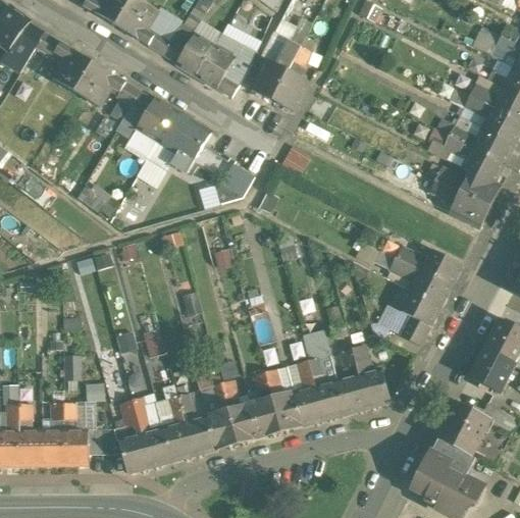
[(96,0),(96,1),(94,0),(85,0),(82,5),(113,26),(128,0),(96,0)]
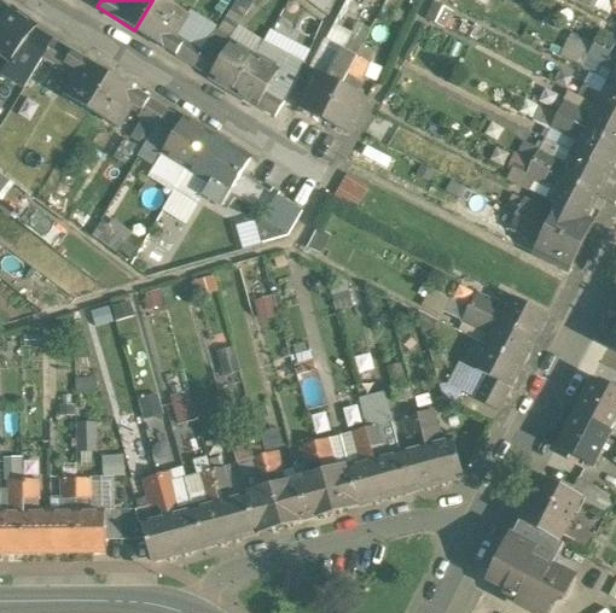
[(185,11),(167,0),(152,0),(134,30),(173,53),(179,42),(169,36),(185,11)]
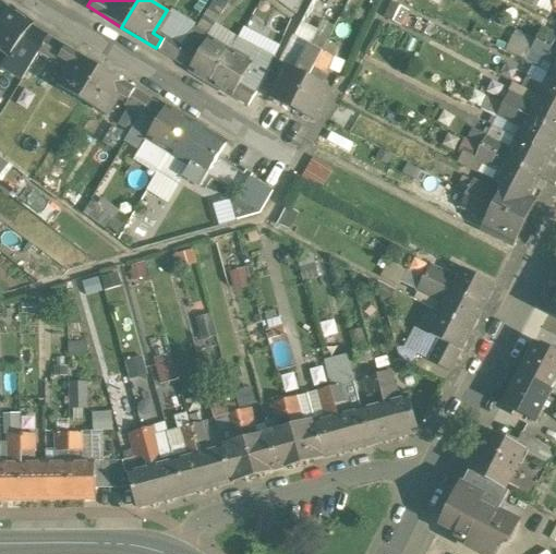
[(383,12),(400,21),(408,7),(396,0),(388,0),(383,12)]
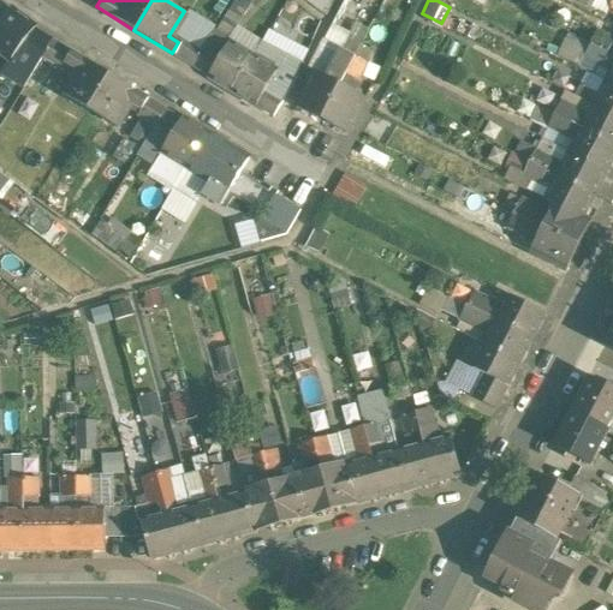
[(10,7),(0,19),(0,51),(9,57),(19,42),(31,27),(33,24),(10,7)]
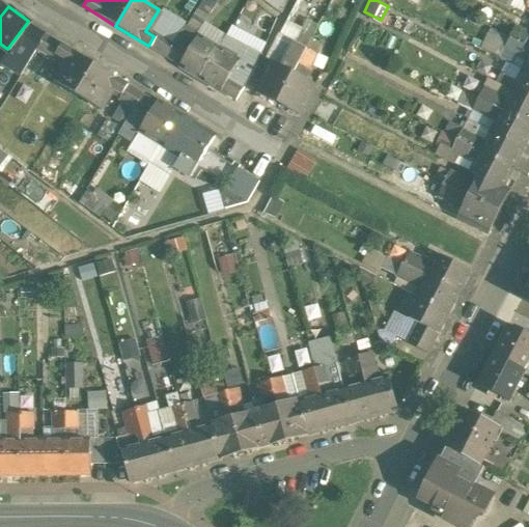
[(295,35),(301,24),(286,17),(280,29),(295,35)]
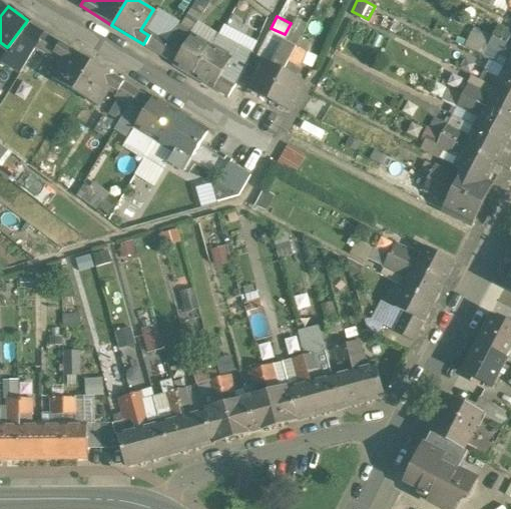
[(41,31),(26,22),(16,35),(32,45),(41,31)]
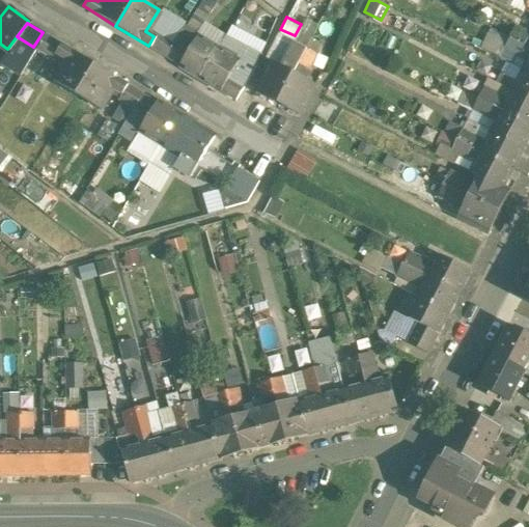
[(528,31),(513,24),(507,35),(528,46),(528,31)]
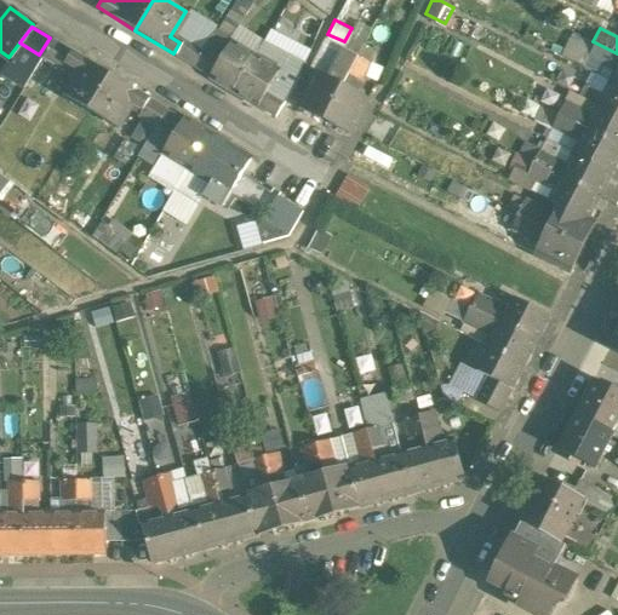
[(201,49),(183,36),(179,42),(173,53),(192,64),(201,49)]
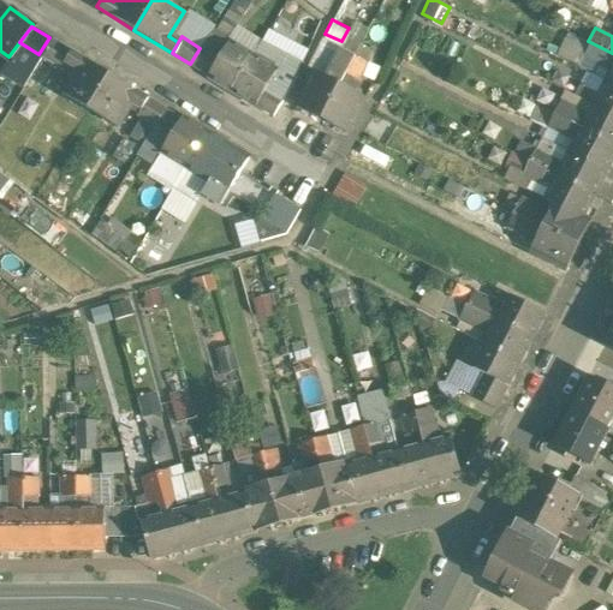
[(69,49),(49,37),(39,54),(59,66),(63,60),(69,49)]
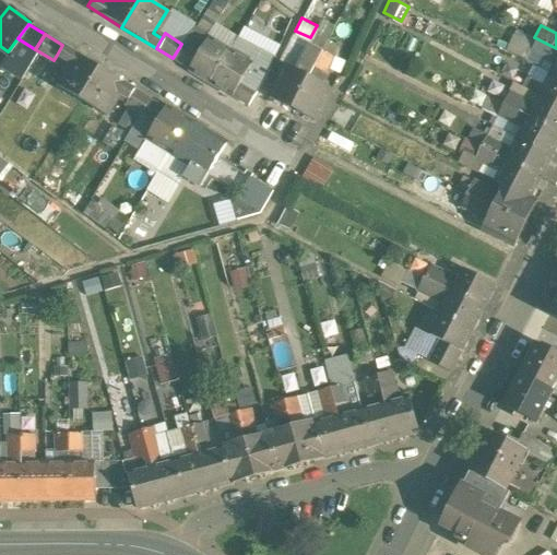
[(308,43),(292,35),(280,59),(284,65),(285,65),(295,69),(308,43)]
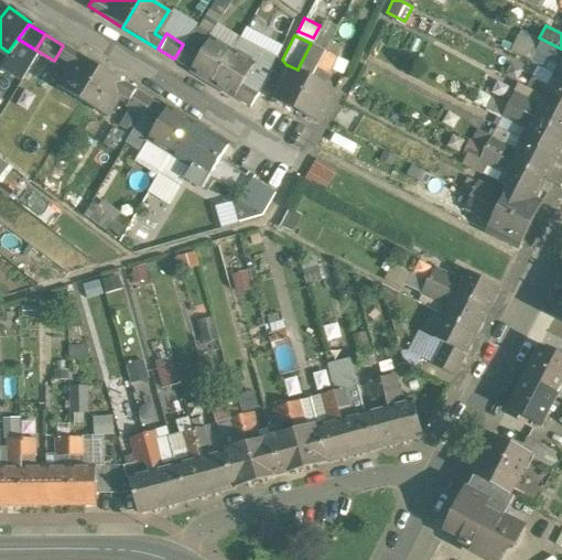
[(188,68),(188,70),(211,82),(229,50),(207,36),(198,53),(188,68)]
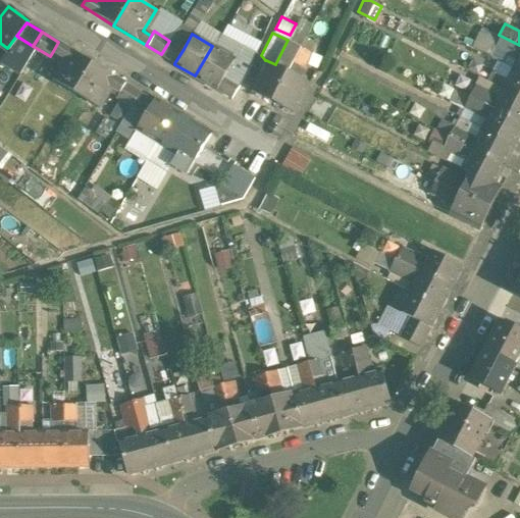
[(519,50),(519,45),(499,35),(494,45),(508,52),(510,47),(519,52),(519,50)]
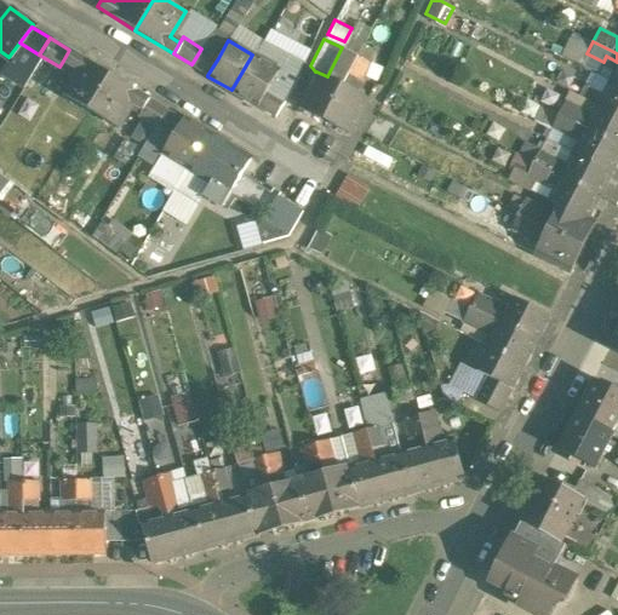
[(39,55),(19,42),(9,57),(27,70),(39,55)]
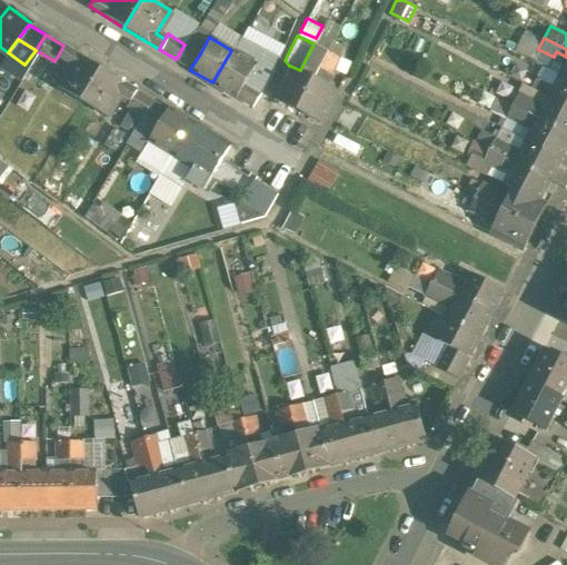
[(325,50),(314,43),(300,70),(311,77),(325,50)]
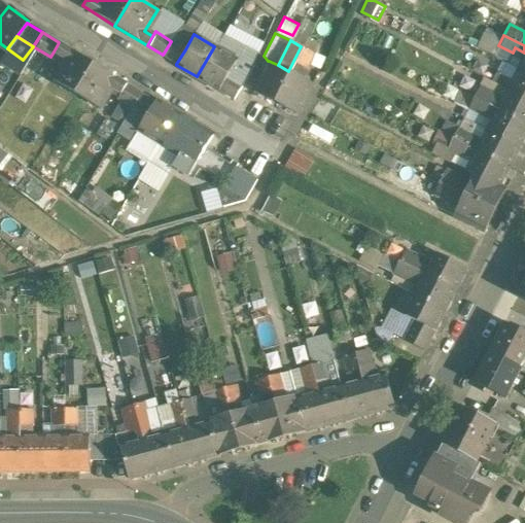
[(185,49),(171,41),(163,55),(176,64),(185,49)]
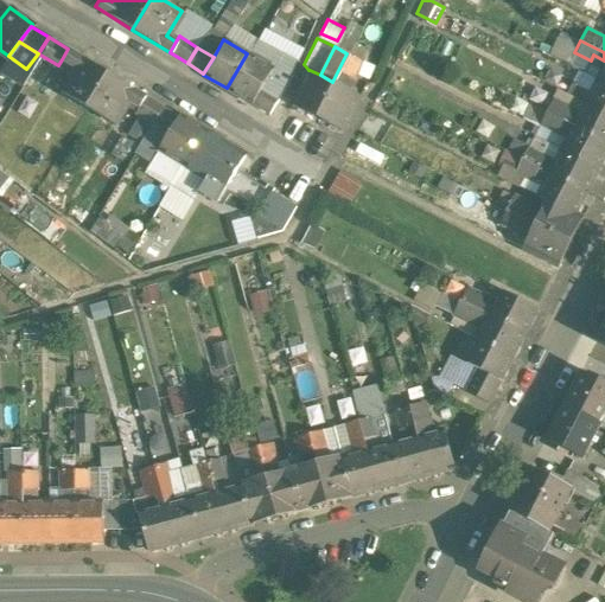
[(106,72),(68,49),(62,59),(74,66),(58,89),(86,106),(106,72)]
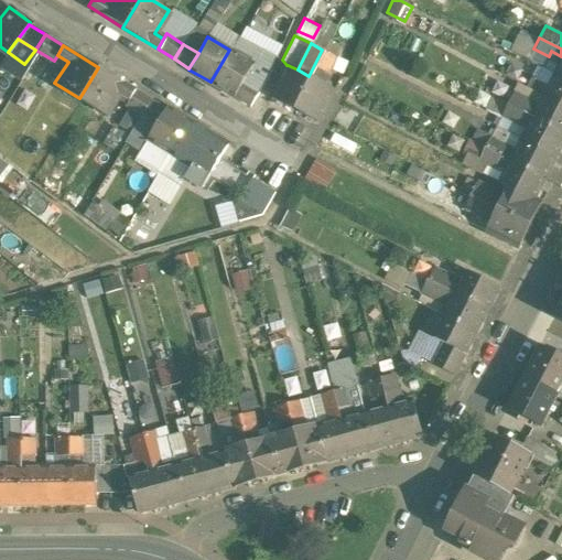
[(229,50),(211,82),(231,95),(240,79),(251,62),(229,50)]
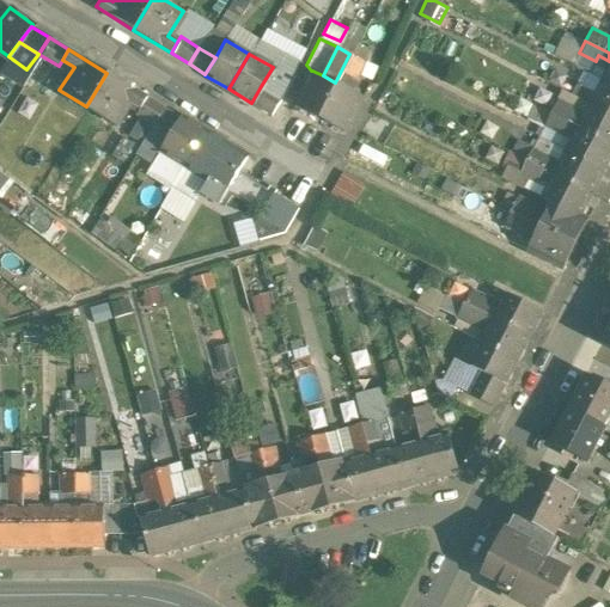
[(349,54),(335,83),(348,89),(363,60),(349,54)]
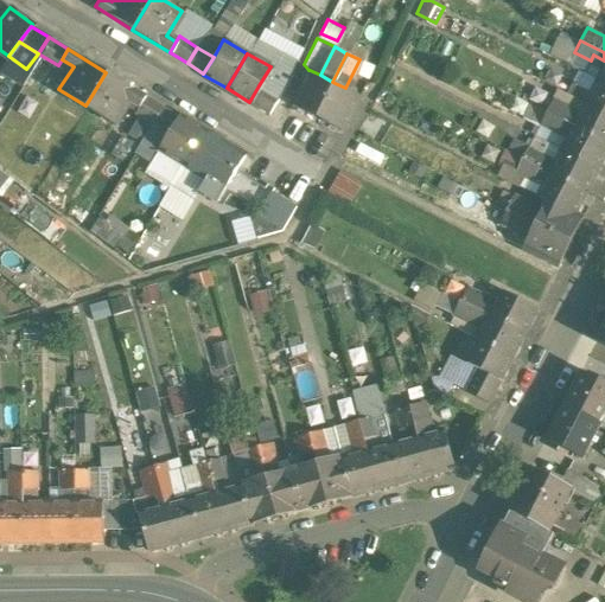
[(288,78),(271,66),(259,85),(278,95),(288,78)]
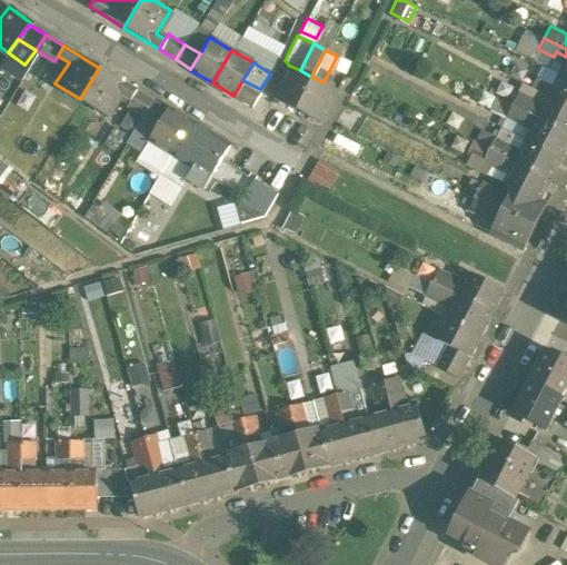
[(289,66),(274,99),(295,109),(311,77),(300,70),(290,66),(289,66)]
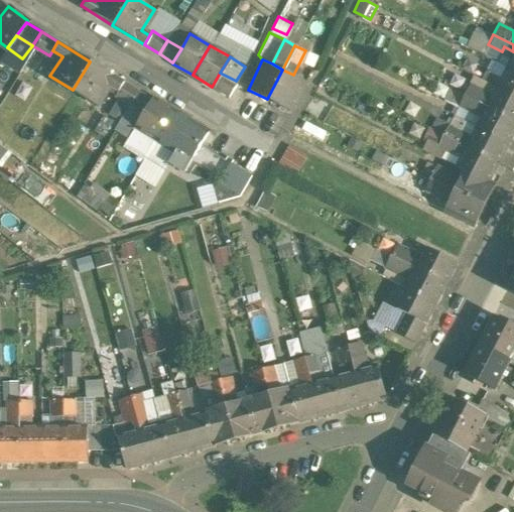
[(123,82),(90,61),(73,90),(97,105),(109,85),(118,90),(123,82)]
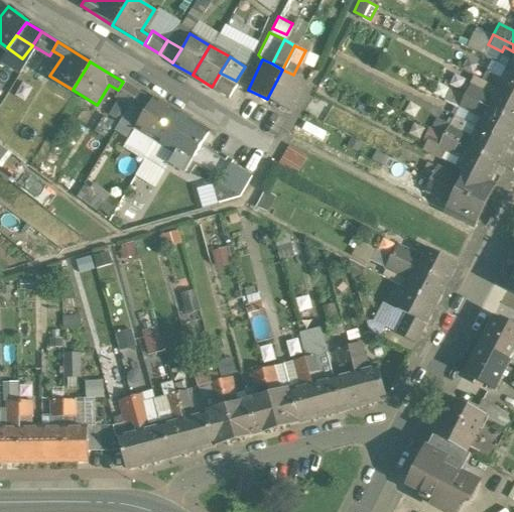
[(513,69),(506,66),(501,77),(496,86),(513,94),(513,69)]
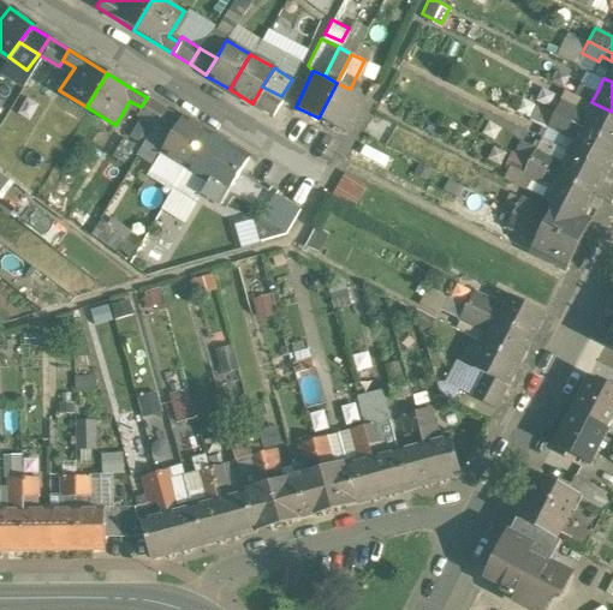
[(597,91),(578,82),(572,93),(591,102),(597,91)]
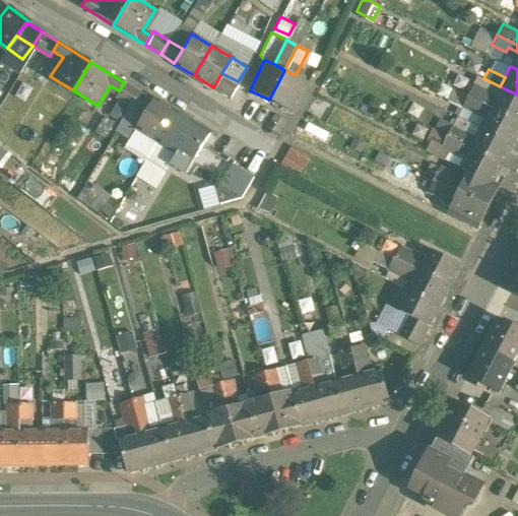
[(284,70),(269,100),(290,111),(306,80),(296,75),(284,70)]
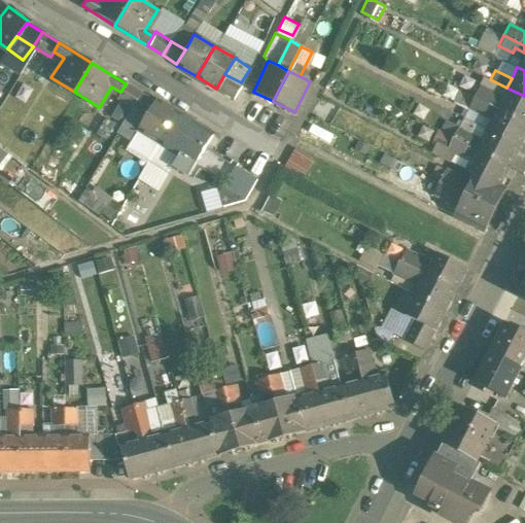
[(241,82),(224,74),(216,89),(232,98),(241,82)]
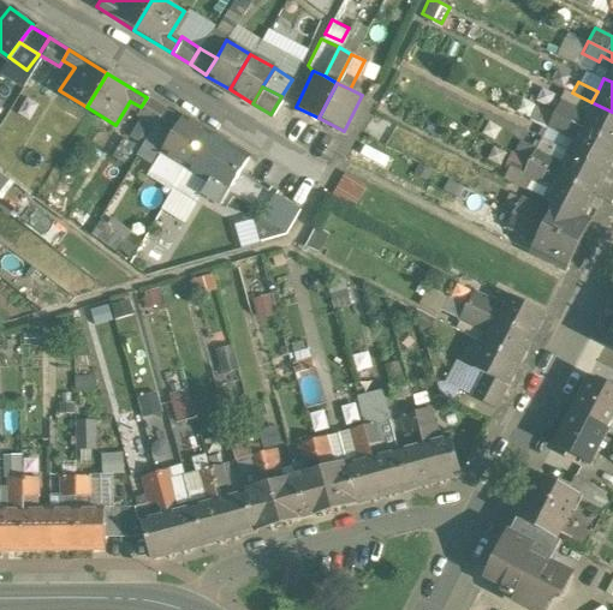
[(164,108),(147,97),(141,107),(137,112),(137,113),(154,124),(164,108)]
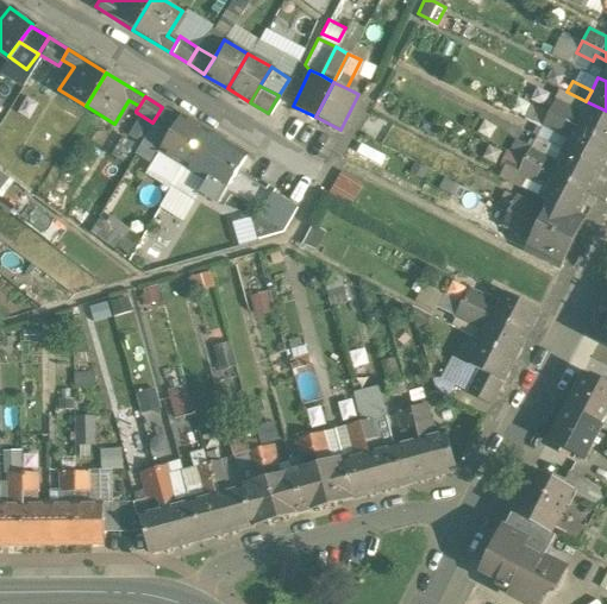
[(580,112),(554,98),(546,109),(574,124),(580,112)]
